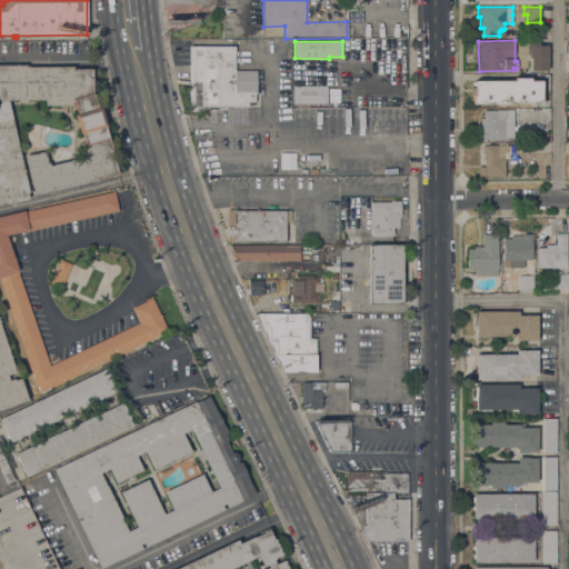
[(548,70),(531,70),(531,58),(529,58),(529,42),(532,42),(532,45),(548,45),(548,70)]
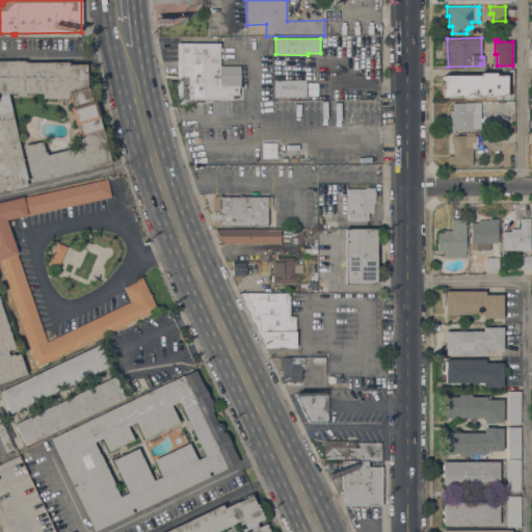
[(177,43),(219,43),(219,52),(220,52),(220,57),(219,57),(219,65),(240,65),(240,81),(242,81),(242,86),(239,86),(239,88),(238,88),(238,98),(232,98),(232,100),(191,100),(189,101),(188,103),(177,103),(177,101),(177,43)]
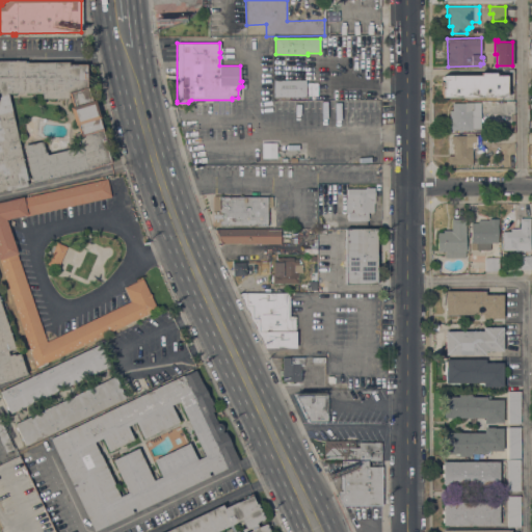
[(0,304),(15,348),(6,351),(8,355),(12,353),(14,355),(19,353),(26,374),(0,382),(0,60),(24,60),(24,62),(69,61),(69,64),(86,64),(86,87),(90,101),(94,100),(100,117),(98,118),(106,144),(105,144),(110,163),(31,183),(23,145),(42,141),(45,152),(46,152),(47,155),(81,147),(80,138),(76,139),(74,134),(78,133),(76,125),(75,126),(69,107),(73,106),(71,101),(70,101),(68,98),(42,99),(42,94),(7,94),(27,180),(25,180),(27,186),(0,191),(0,304)]
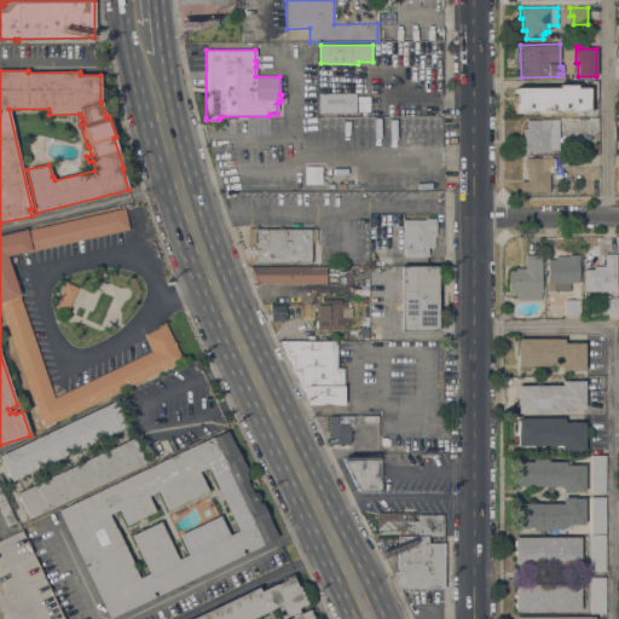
[(514,113),(514,96),(516,96),(516,93),(515,93),(514,92),(514,91),(514,90),(514,88),(515,88),(559,87),(559,85),(577,85),(577,88),(588,88),(588,114),(514,113)]
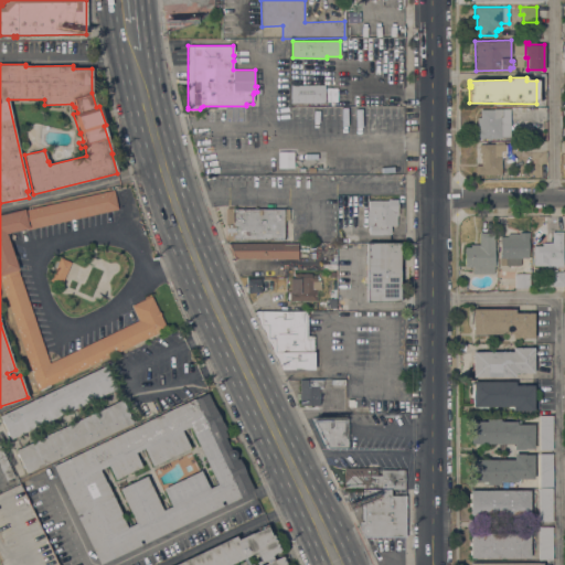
[(324,85),(324,103),(308,103),(308,106),(295,106),(295,103),(290,103),(290,85),(324,85)]
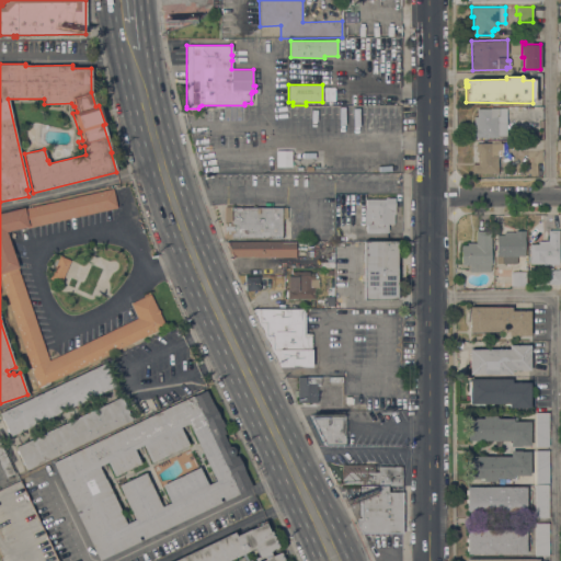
[(477,137),(477,138),(471,137),(472,128),(473,128),(473,116),(477,116),(477,109),(490,109),(490,107),(500,107),(499,115),(497,115),(497,122),(506,122),(506,136),(497,136),(497,137),(477,137)]
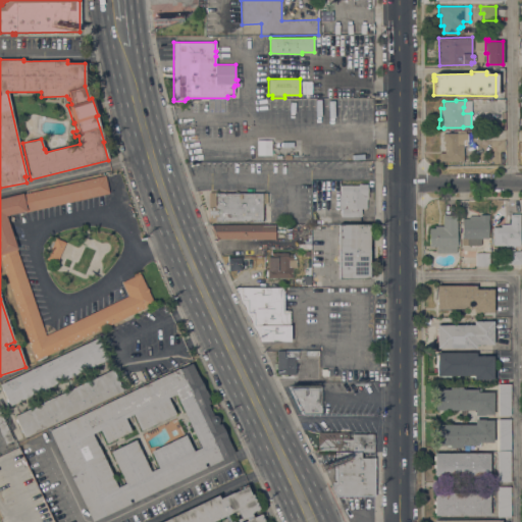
[(455,133),(456,133),(456,134),(467,134),(468,145),(463,145),(463,161),(438,161),(438,153),(445,153),(445,144),(442,144),(442,133),(448,133),(448,131),(455,131),(455,133)]
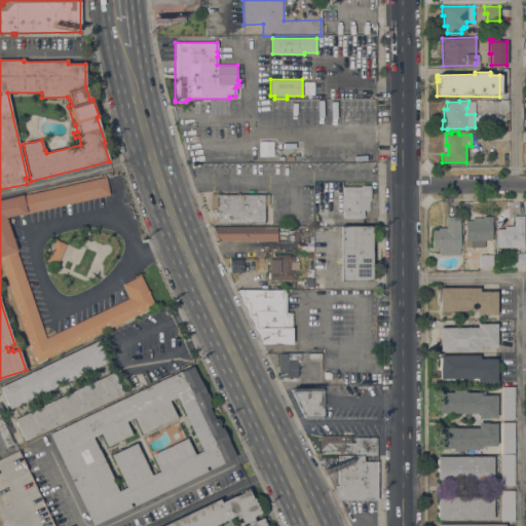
[(471,146),(488,146),(489,135),(471,134),(471,146)]
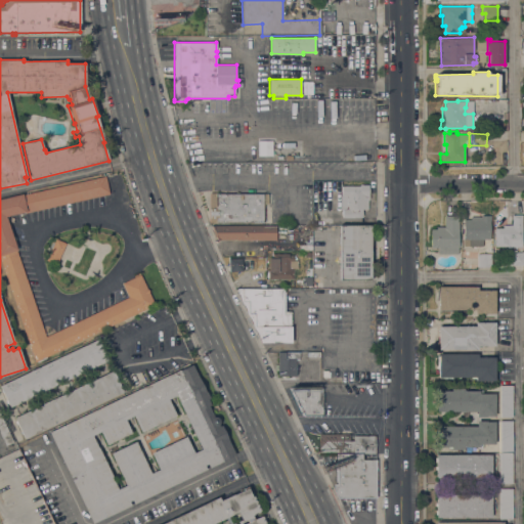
[(0,260),(0,199),(23,194),(23,195),(105,177),(108,193),(25,213),(25,212),(5,216),(17,250),(15,250),(46,337),(128,297),(122,284),(140,274),(155,304),(46,357),(46,358),(37,362),(37,361),(35,362),(0,260)]
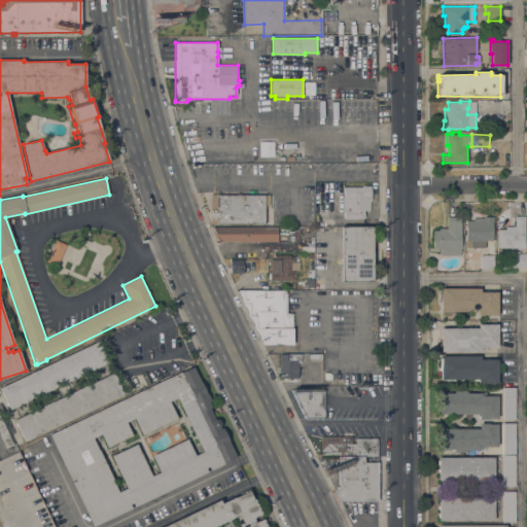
[(361,186),(361,185),(371,185),(371,189),(372,189),(372,200),(370,200),(370,210),(364,210),(364,218),(345,218),(345,211),(342,211),(342,197),(344,197),(344,186),(361,186)]
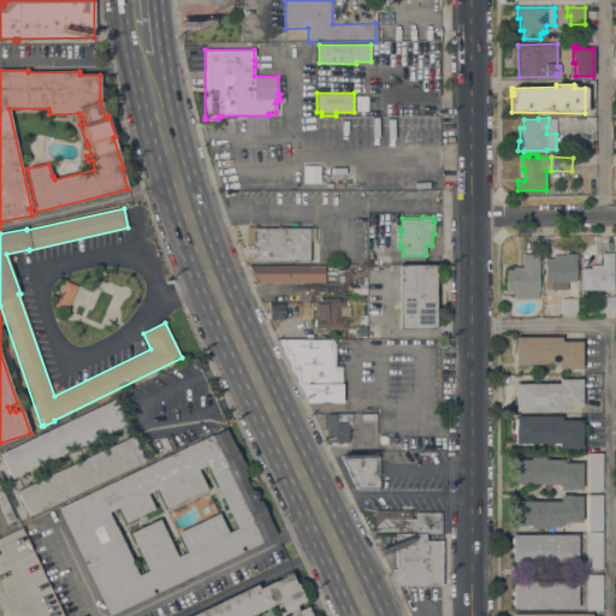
[(315,227),(315,240),(311,240),(311,243),(309,243),(309,261),(254,261),(254,262),(247,262),(246,226),(253,226),(253,227),(315,227)]
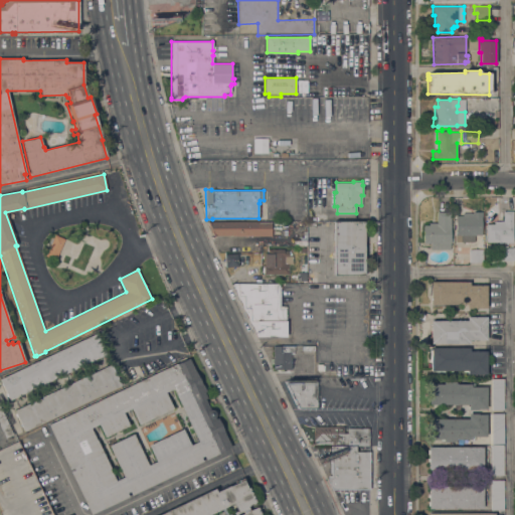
[(451,211),(451,249),(431,249),(431,241),(423,241),(423,230),(422,230),(422,226),(423,226),(423,225),(428,225),(428,223),(437,223),(437,211),(451,211)]
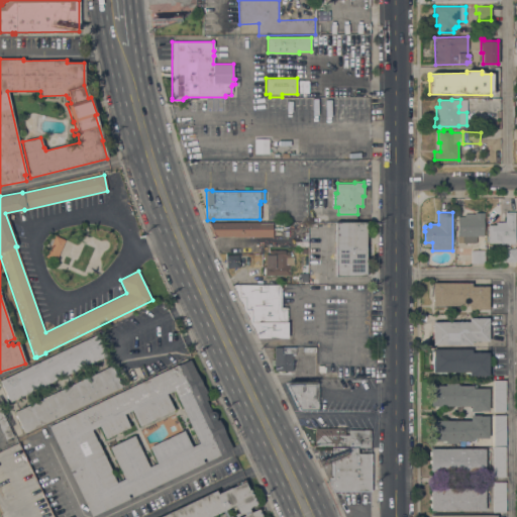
[(477,236),(476,243),(462,243),(462,236),(457,236),(457,214),(474,214),(474,212),(484,212),(483,236),(477,236)]
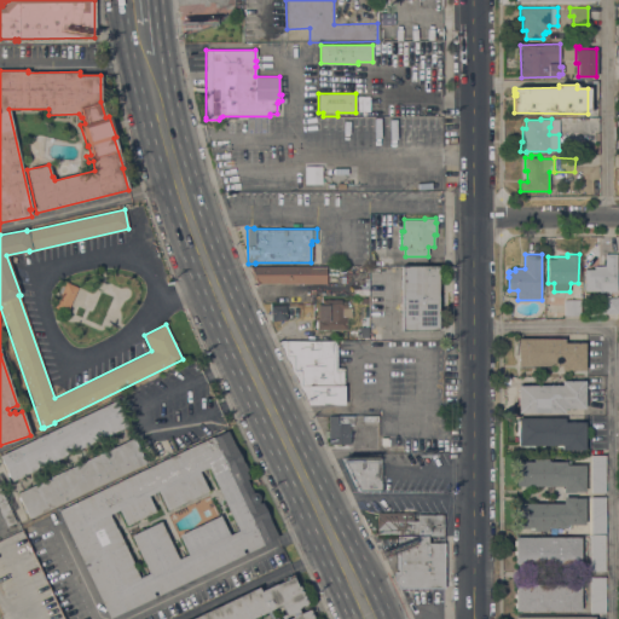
[(617,284),(609,284),(609,285),(606,285),(606,284),(600,284),(600,291),(584,291),(584,270),(594,268),(594,266),(605,266),(605,254),(617,254),(617,284)]
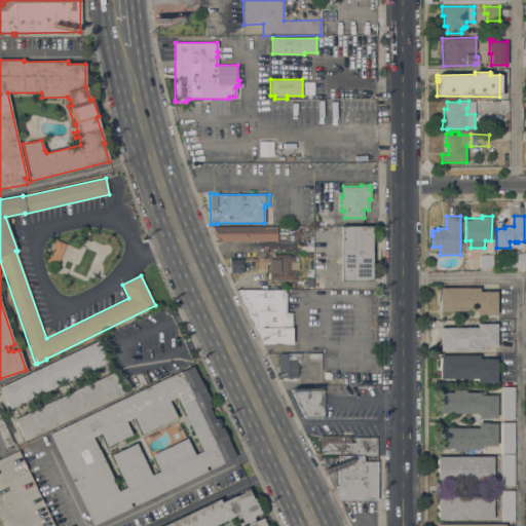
[(372,282),(341,280),(341,225),(372,226),(372,282)]
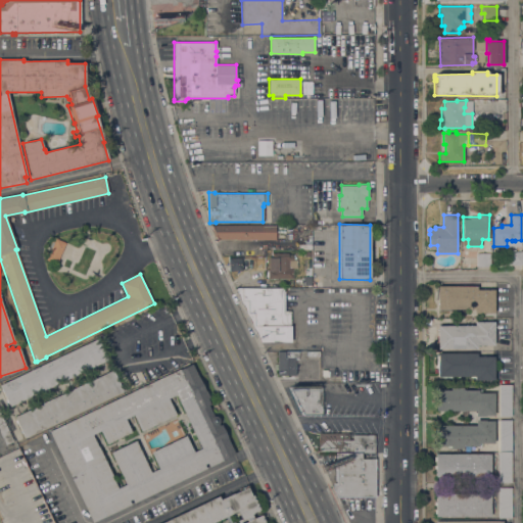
[(275,226),(275,239),(216,239),(210,226),(275,226)]
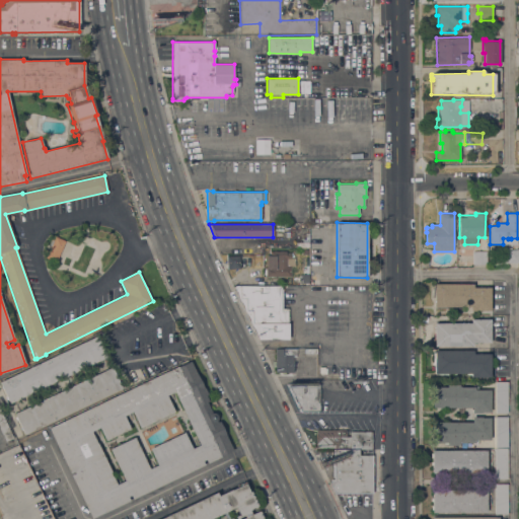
[(56,263),(46,257),(55,236),(65,240),(56,263)]
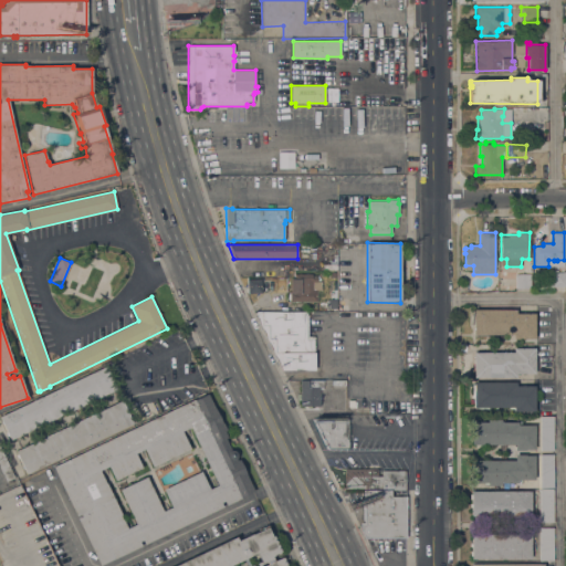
[(565,286),(547,286),(547,272),(565,272),(565,286)]
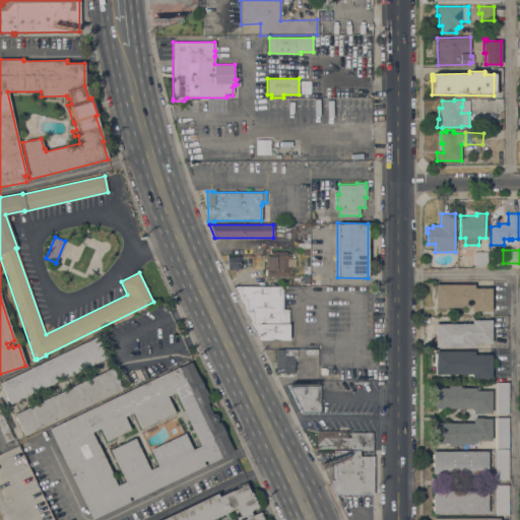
[(290,277),(265,277),(265,275),(264,275),(264,270),(265,270),(265,268),(266,268),(266,256),(270,256),(270,252),(286,251),(286,254),(290,254),(290,259),(290,277)]
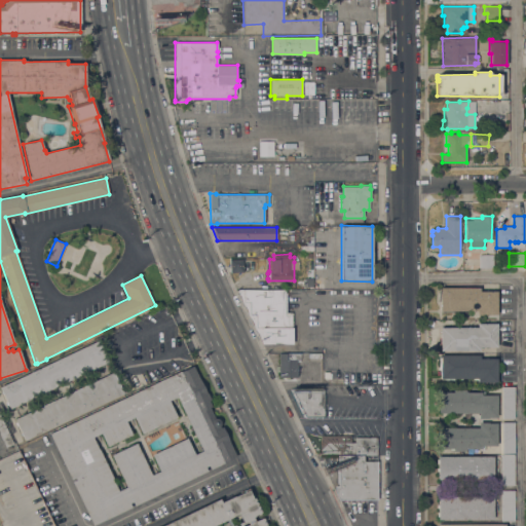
[(493,267),(479,267),(479,255),(493,255),(493,267)]
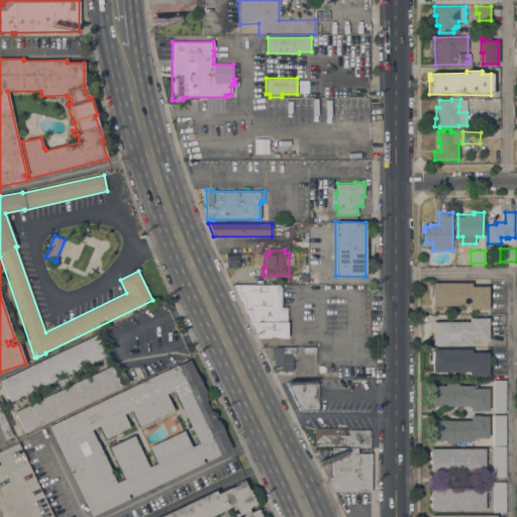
[(238,268),(226,268),(226,255),(238,254),(238,268)]
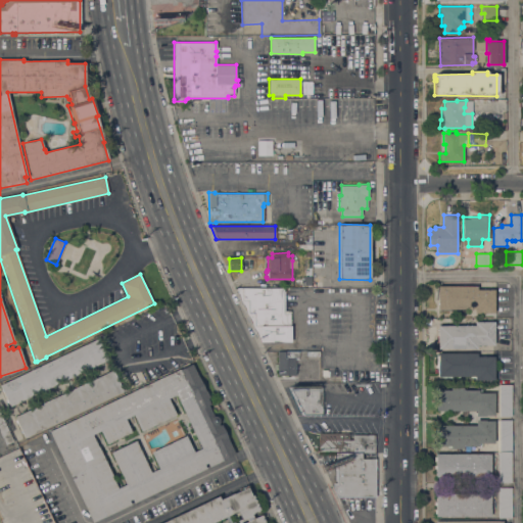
[(437,308),(437,285),(477,286),(477,289),(493,289),(493,314),(474,313),(474,310),(437,308)]
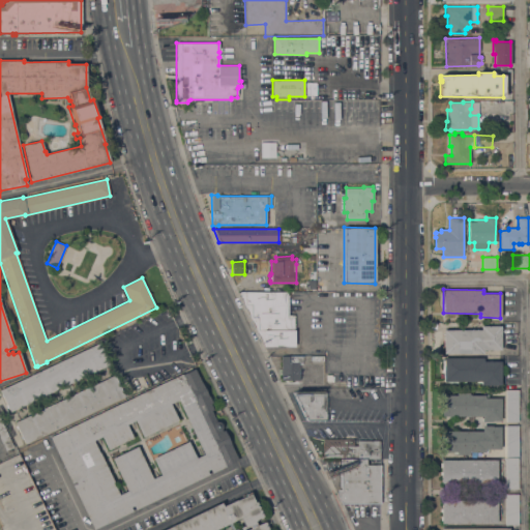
[(288,292),(288,316),(294,316),(294,346),(265,347),(238,292),(288,292)]
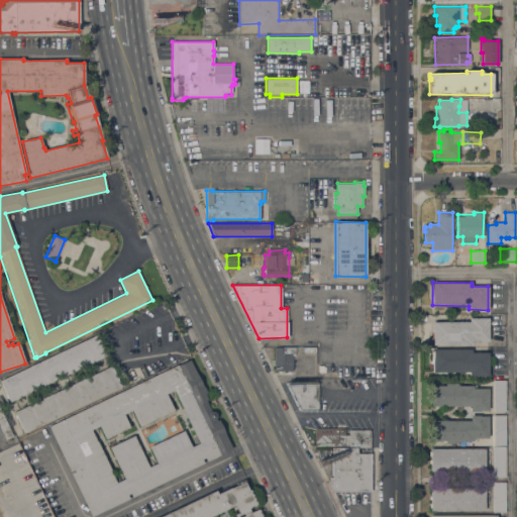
[(432,344),(432,322),(441,322),(441,320),(447,320),(447,321),(469,321),(469,318),(488,318),(488,341),(471,341),(471,345),(432,344)]
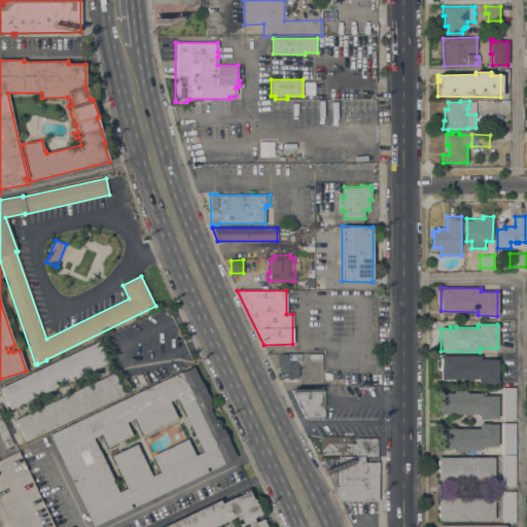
[(0,388),(99,341),(108,361),(9,410),(7,406),(6,406),(5,403),(6,402),(3,395),(2,395),(0,392),(1,391),(0,388)]
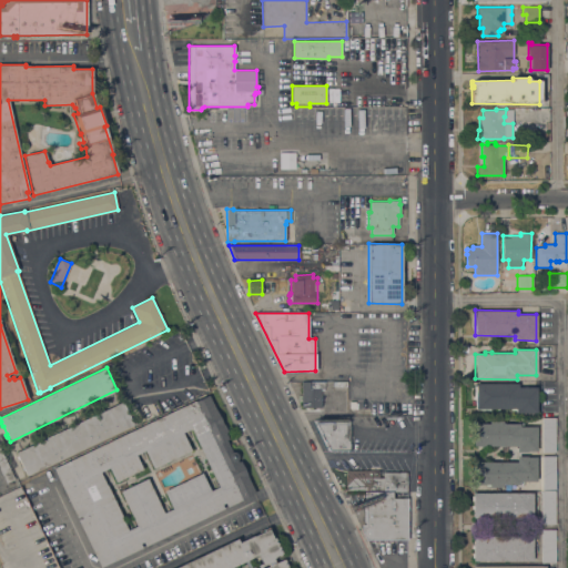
[(301,382),(324,382),(324,388),(321,388),(321,407),(302,407),(301,382)]
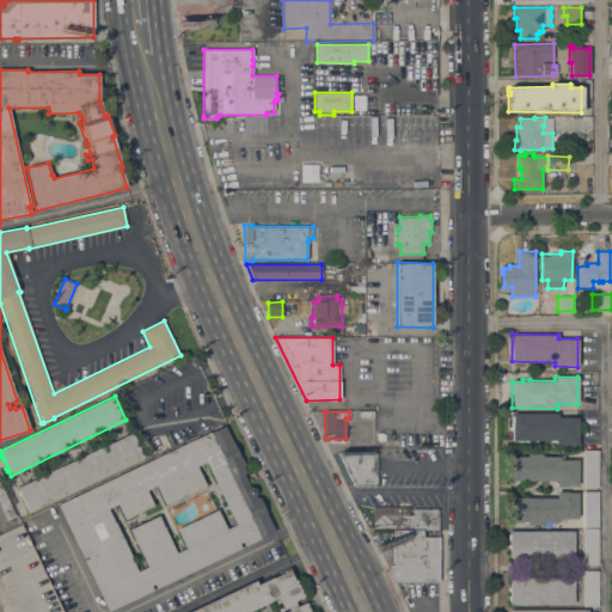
[(512,441),(512,412),(557,412),(557,417),(577,417),(577,445),(555,445),(555,441),(512,441)]
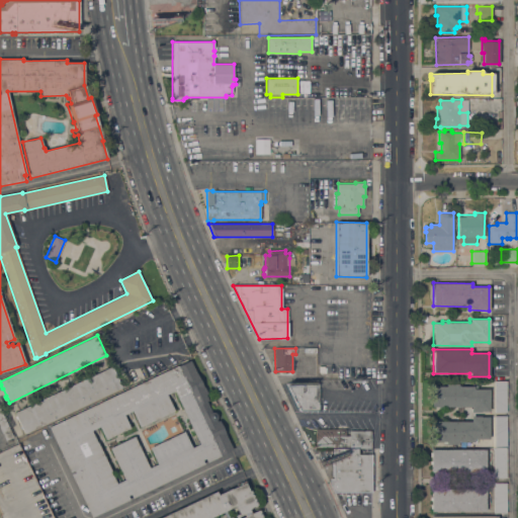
[(71,475),(74,472),(74,470),(70,472),(49,428),(177,365),(177,366),(190,360),(202,387),(203,386),(206,393),(204,394),(207,401),(205,402),(210,412),(211,412),(213,412),(214,413),(216,414),(217,416),(217,418),(217,419),(216,420),(217,422),(219,421),(232,449),(221,455),(206,462),(204,458),(202,459),(203,463),(132,498),(130,494),(127,496),(130,499),(91,517),(71,475)]
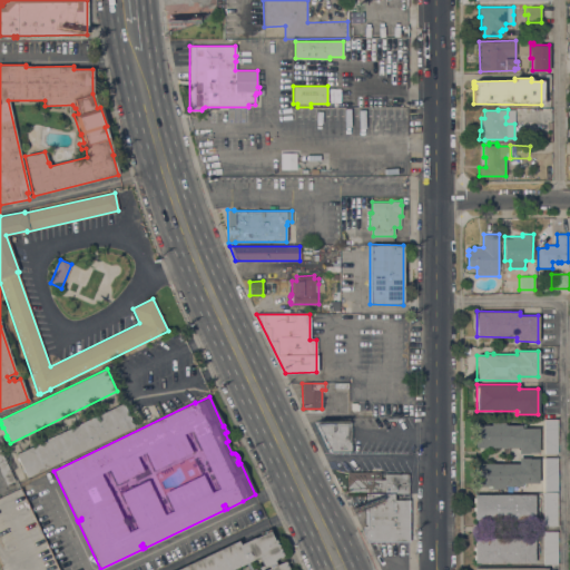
[(16,454),(123,402),(134,425),(27,478),(25,472),(23,473),(21,469),(22,469),(19,461),(18,462),(17,459),(18,458),(16,454)]
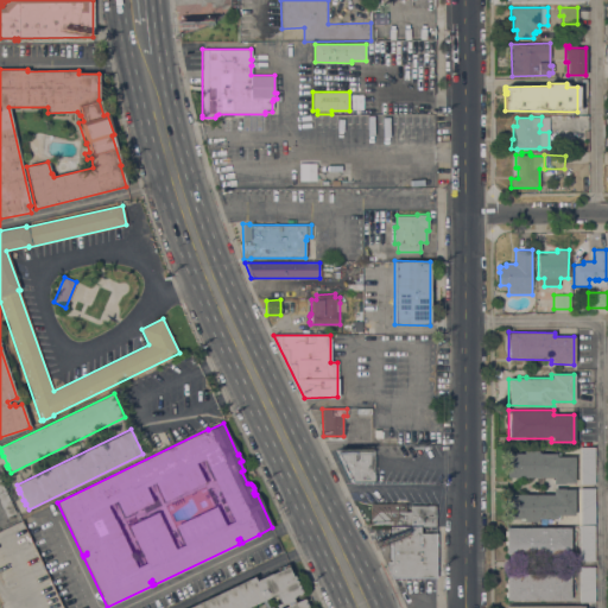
[(581,447),(595,447),(595,483),(580,483),(581,447)]
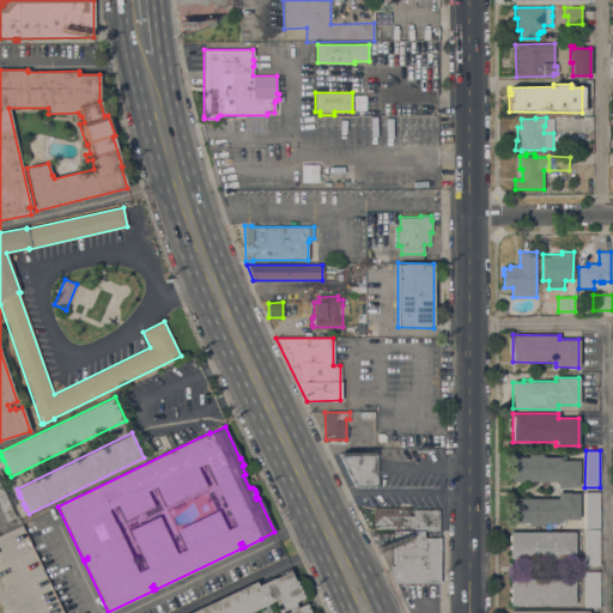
[(337,454),(377,454),(377,479),(380,479),(378,486),(354,486),(352,486),(347,477),(347,475),(337,454)]
